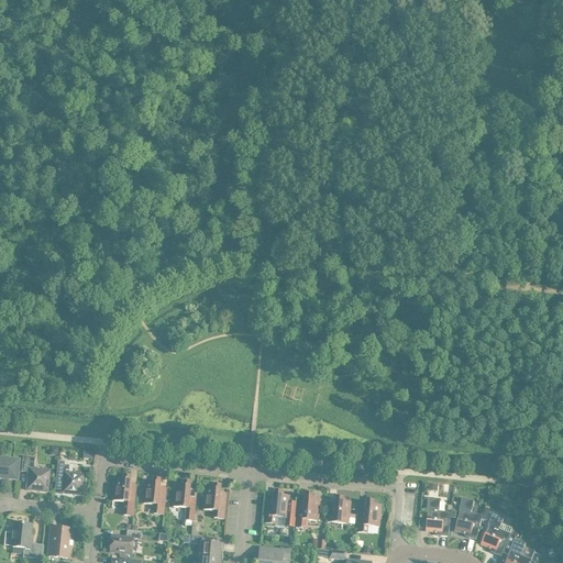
[(0,478),(18,481),(20,459),(0,456),(0,478)]
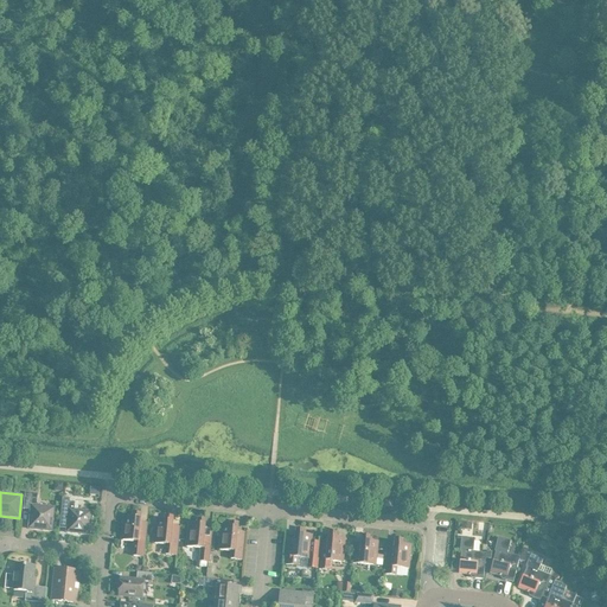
[(37,493),(24,492),(23,509),(30,510),(27,529),(51,531),(53,508),(36,505),(37,493)]
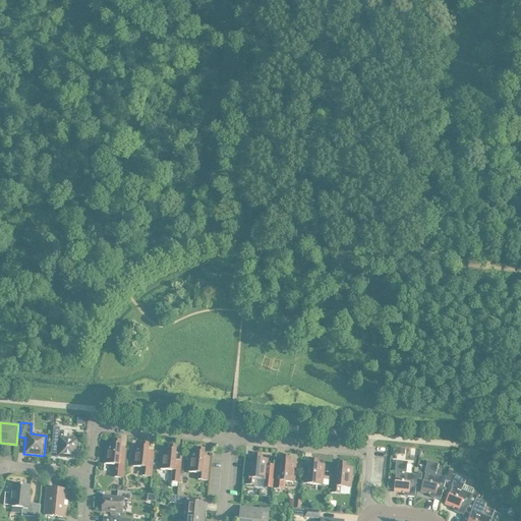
[(53,427),(51,446),(57,446),(56,457),(76,459),(78,439),(66,438),(67,431),(59,430),(59,427),(53,427)]
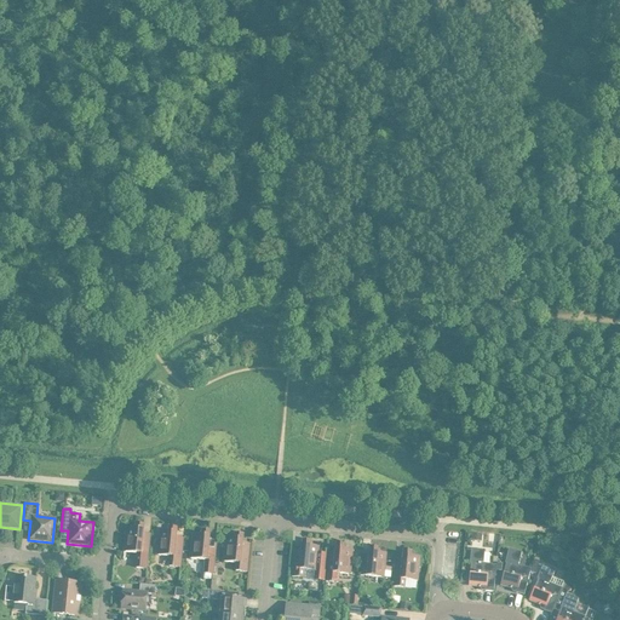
[(124,552),(137,554),(135,567),(145,568),(149,534),(142,533),(143,523),(136,523),(135,528),(126,528),(124,552)]
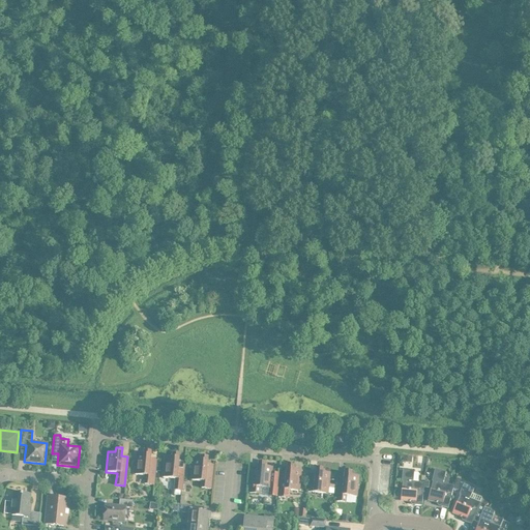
[(145,475),(144,484),(153,484),(156,459),(150,459),(150,450),(144,449),(144,454),(136,453),(134,474),(145,475)]
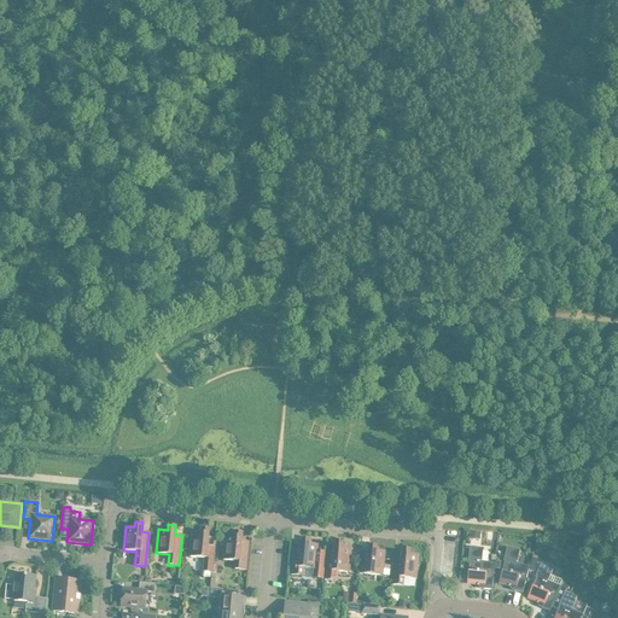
[(200,528),(200,534),(192,532),(190,557),(203,558),(202,570),(211,571),(215,538),(208,538),(209,529),(200,528)]
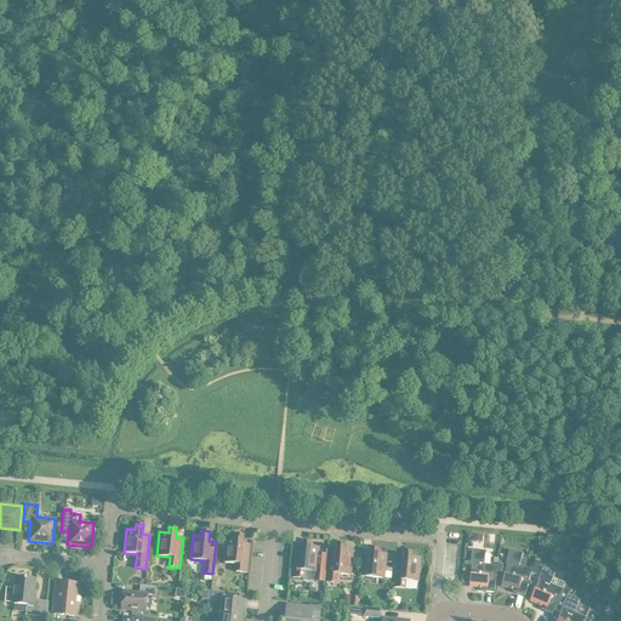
[(235,571),(246,573),(250,545),(241,543),(243,534),(235,534),(235,540),(226,539),(223,563),(237,564),(235,571)]
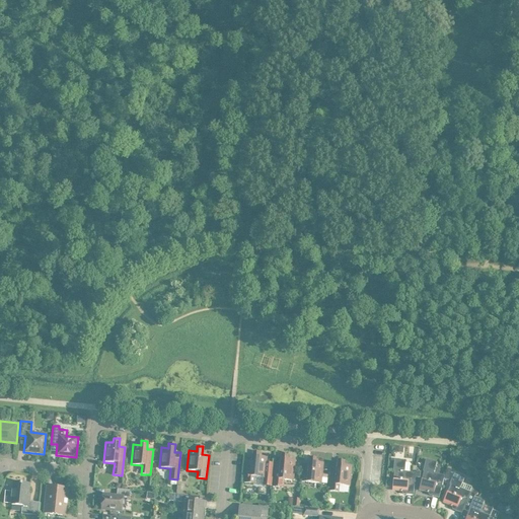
[(273,478),(274,463),(266,462),(267,458),(258,457),(260,452),(252,451),(252,459),(246,459),(243,483),(252,484),(253,477),(263,477),(263,486),(272,487),(273,478)]
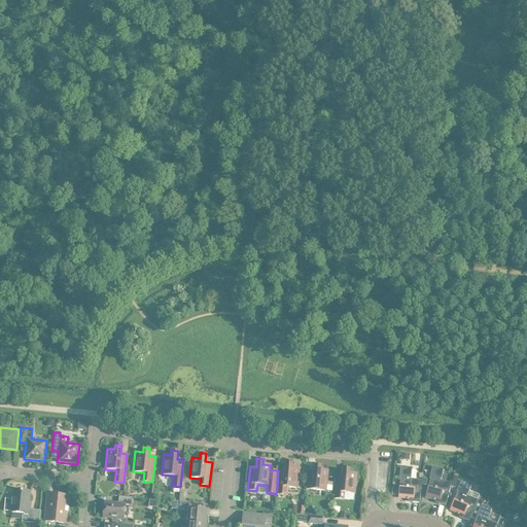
[(279,468),(278,470),(277,486),(276,494),(287,495),(287,487),(296,488),(299,467),(291,467),(292,462),(285,461),(285,469),(279,468)]
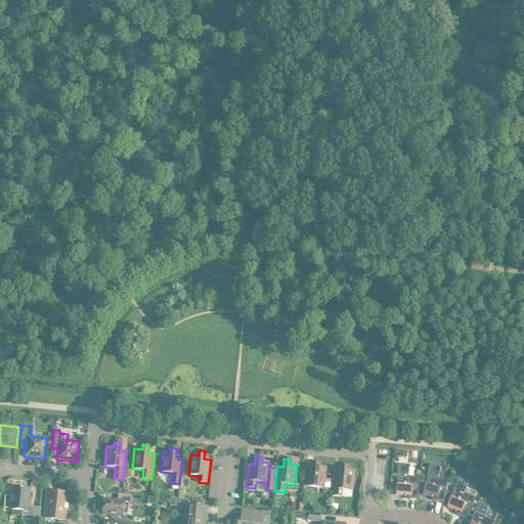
[(324,482),(325,468),(318,467),(318,463),(312,462),(311,470),(305,469),(304,486),(323,488),(323,487),(324,482)]
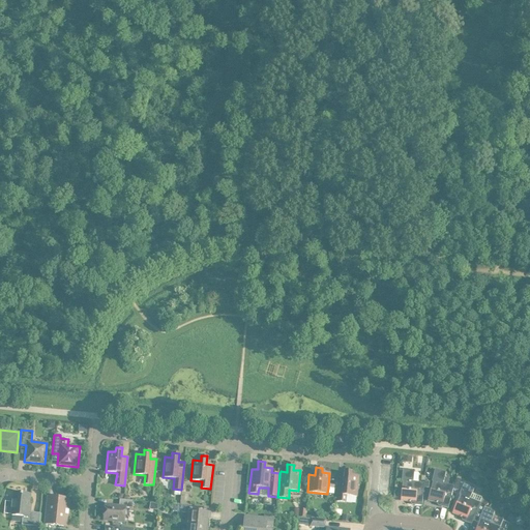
[(402,481),(400,502),(409,503),(411,502),(412,504),(414,504),(414,505),(421,506),(423,482),(413,481),(414,470),(403,469),(401,481),(402,481)]
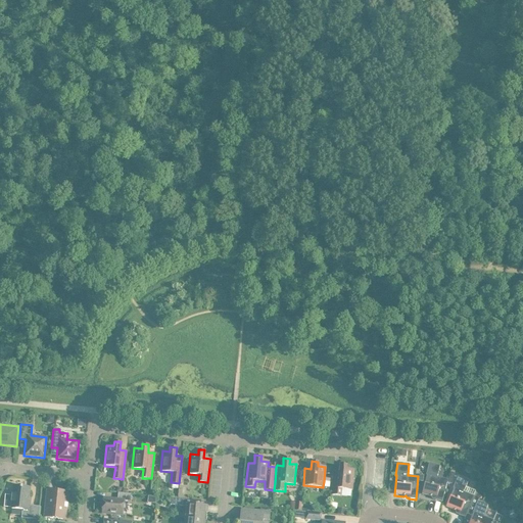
[(426,475),(421,494),(430,497),(432,496),(433,498),(435,498),(435,500),(441,502),(447,479),(437,477),(439,466),(428,463),(425,475),(426,475)]
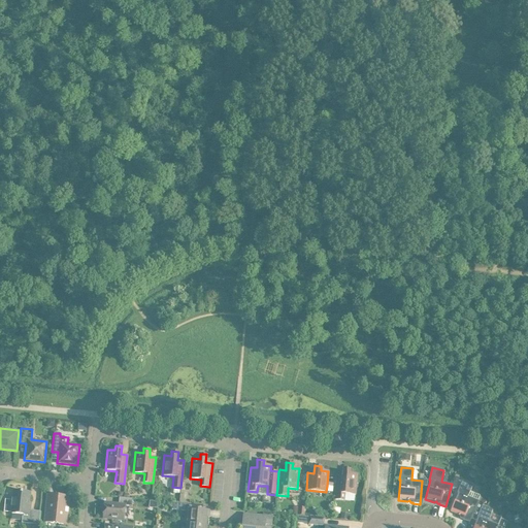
[(336,475),(334,499),(343,500),(344,494),(355,495),(357,474),(350,473),(350,468),(343,468),(342,475),(336,475)]
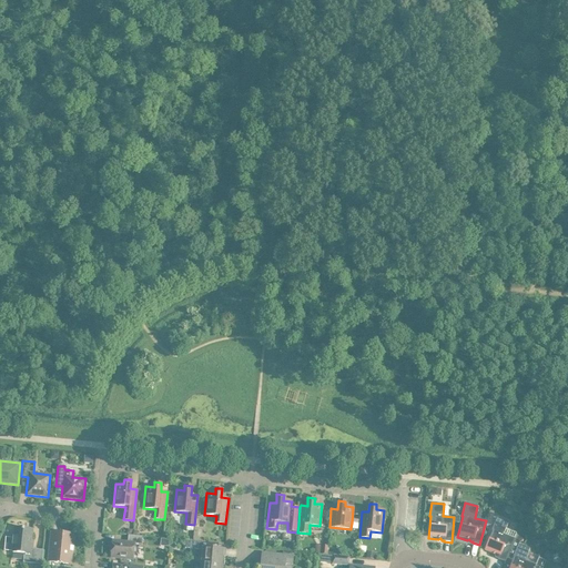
[(493,530),(484,551),(493,555),(495,555),(496,557),(498,558),(497,559),(505,561),(508,555),(514,539),(515,539),(504,534),(508,523),(496,518),(492,530),(493,530)]
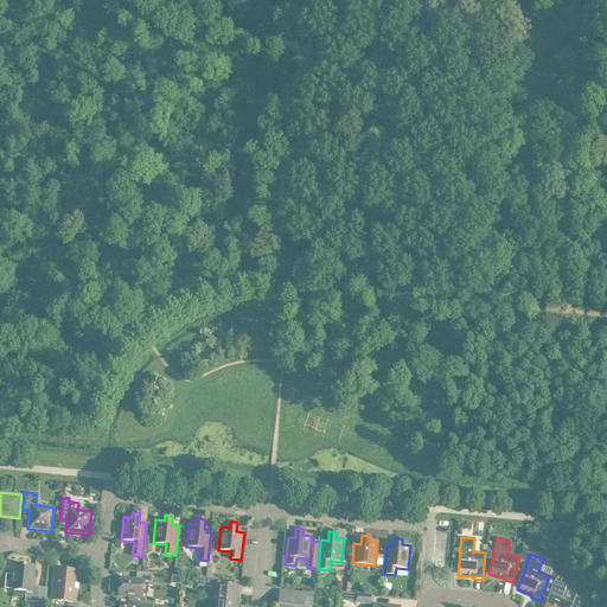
[(24,601),(37,602),(44,604),(46,588),(34,587),(34,585),(32,585),(33,567),(16,564),(14,575),(7,574),(6,588),(13,588),(13,590),(25,592),(24,601)]
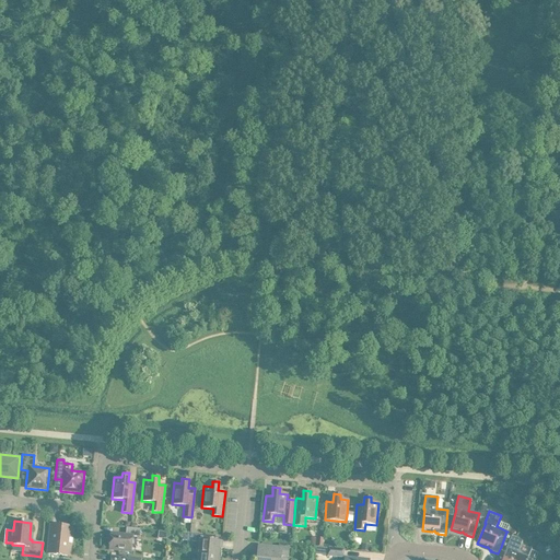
[(49,524),(49,526),(47,553),(71,557),(73,527),(49,524)]
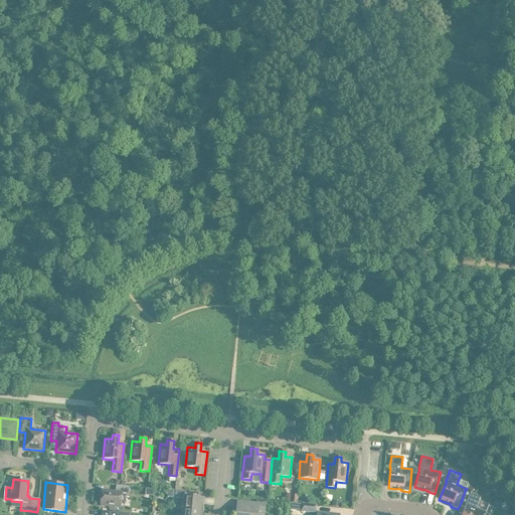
[(129,487),(116,485),(116,492),(102,491),(101,505),(121,507),(122,493),(128,494),(129,487)]
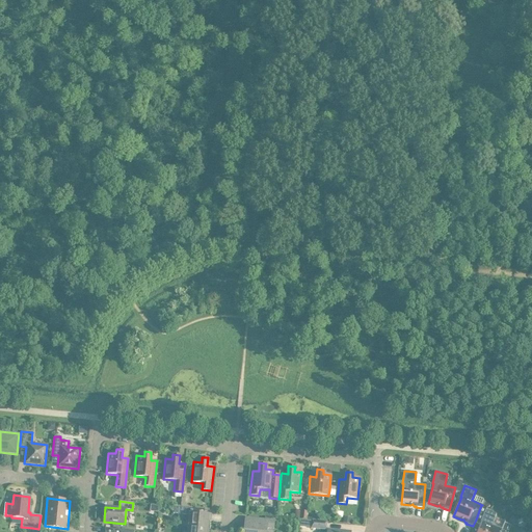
[(476,520),(480,522),(481,522),(476,531),(500,531),(502,529),(491,525),(496,514),(486,510),(487,507),(481,505),(476,520)]
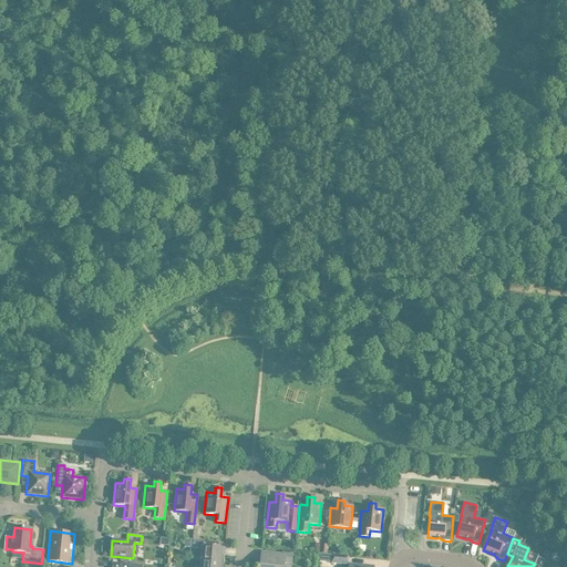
[(286,544),(286,547),(288,549),(291,550),(295,547),(295,544),(292,542),(289,540),(286,544)]
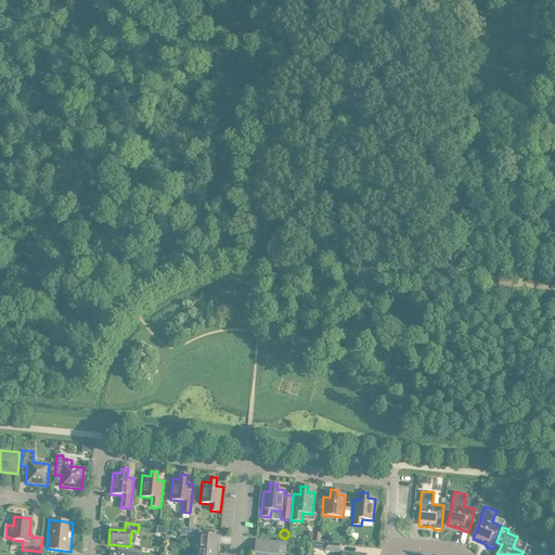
[(216,552),(217,543),(219,543),(220,538),(202,536),(202,530),(194,530),(194,537),(198,538),(197,550),(216,552)]
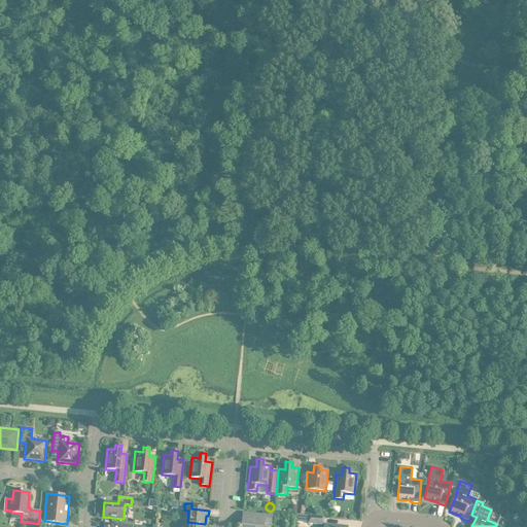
[(242,520),(241,526),(264,526),(265,523),(271,523),(272,516),(246,514),(245,520),(242,520)]
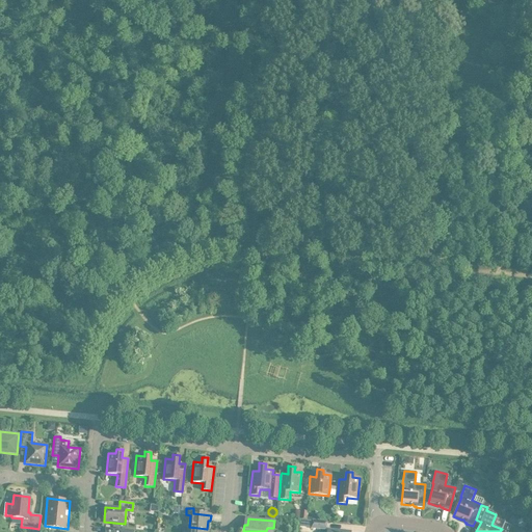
[(325,529),(326,522),(312,521),(312,528),(325,529)]
